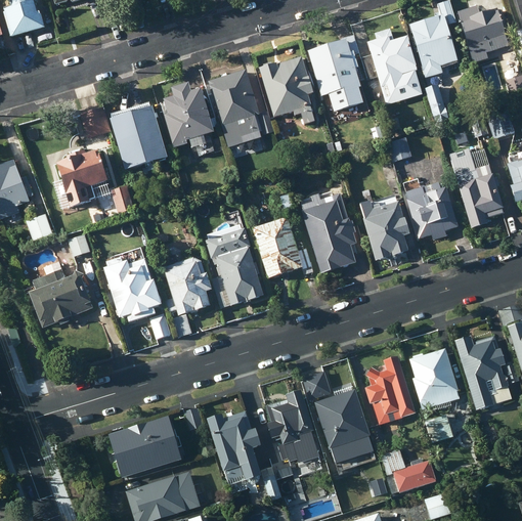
[(8,0),(10,7),(3,8),(11,36),(45,27),(40,9),(37,10),(34,0),(8,0)]
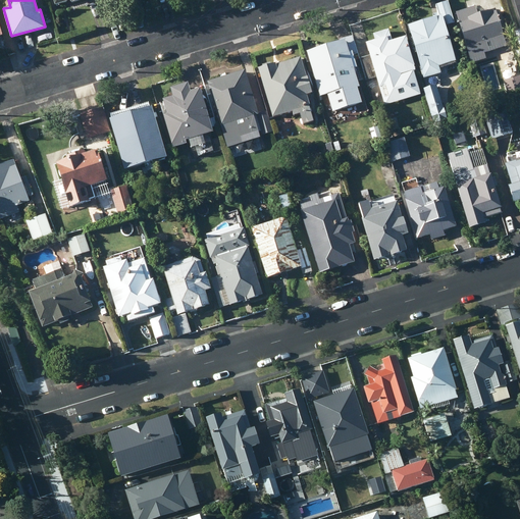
[(454,21),(448,0),(445,0),(435,3),(438,14),(443,13),(446,23),(454,21)]
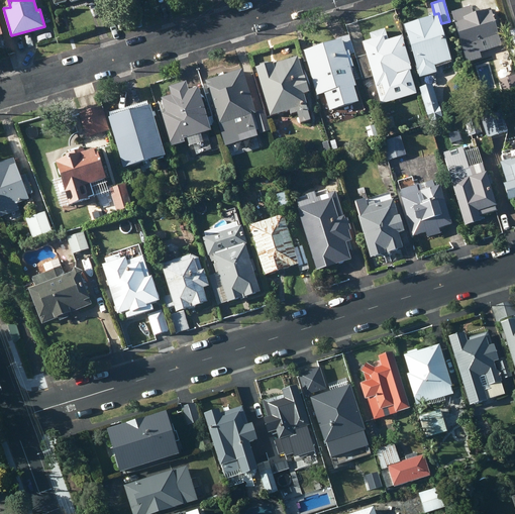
[(480,50),(501,43),(491,7),(474,12),(471,3),(451,9),(466,61),(481,57),(480,50)]
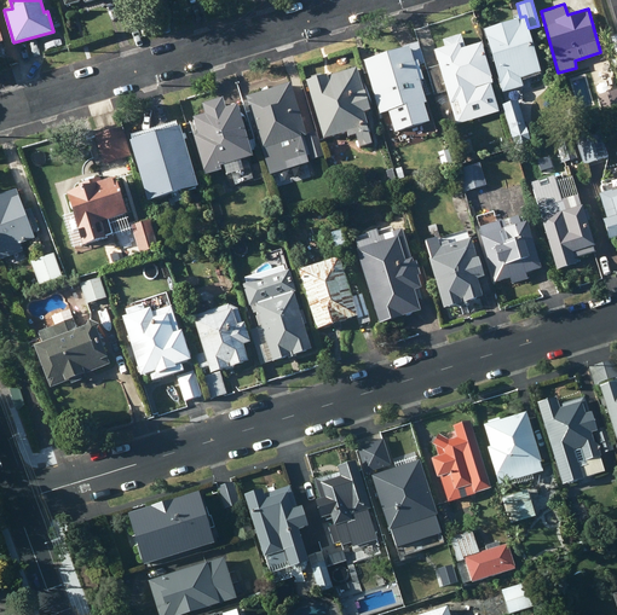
[(525,16),(485,28),(489,42),(486,44),(491,59),(494,59),(503,90),(523,85),(520,76),(541,70),(525,16)]
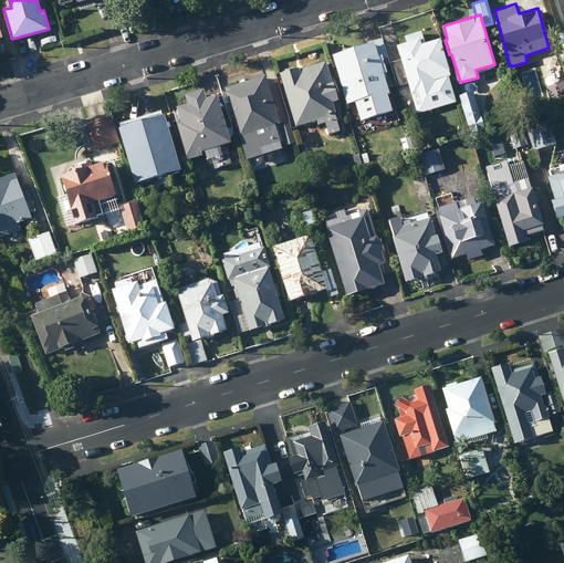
[(451,75),(440,38),(425,42),(421,29),(404,34),(406,41),(397,43),(401,58),(389,61),(397,89),(403,87),(404,90),(408,87),(406,82),(408,81),(408,82),(426,76),(427,82),(451,75)]
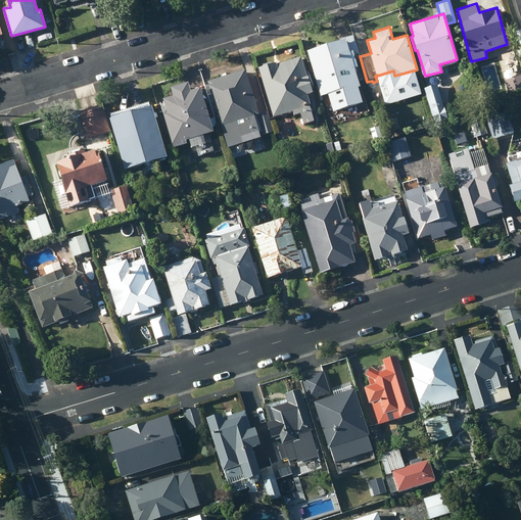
[(342,40),(306,50),(320,95),(360,84),(356,67),(358,66),(353,51),(358,49),(352,33),(341,37),(342,40)]
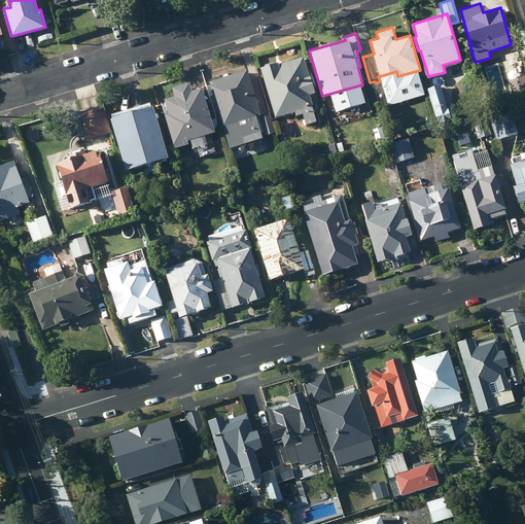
[(278,62),(260,67),(275,117),(295,111),(296,115),(303,113),(306,124),(316,120),(309,95),(315,93),(310,75),(309,75),(303,56),(278,63),(278,62)]
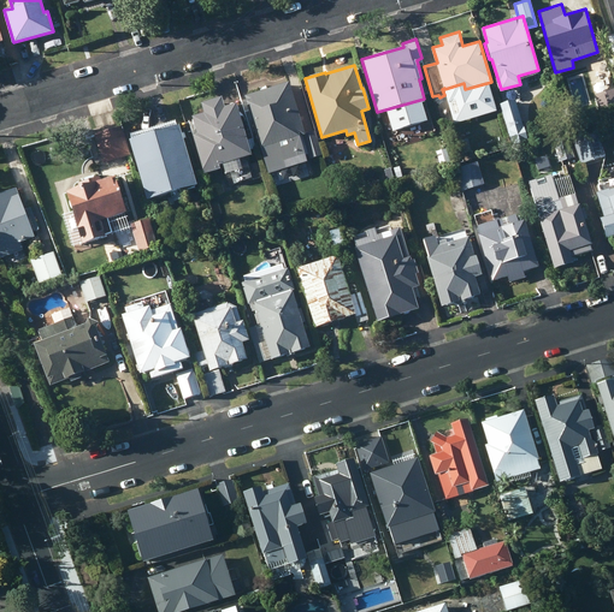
[(289,81),(244,94),(269,172),(307,160),(300,136),(305,134),(289,81)]
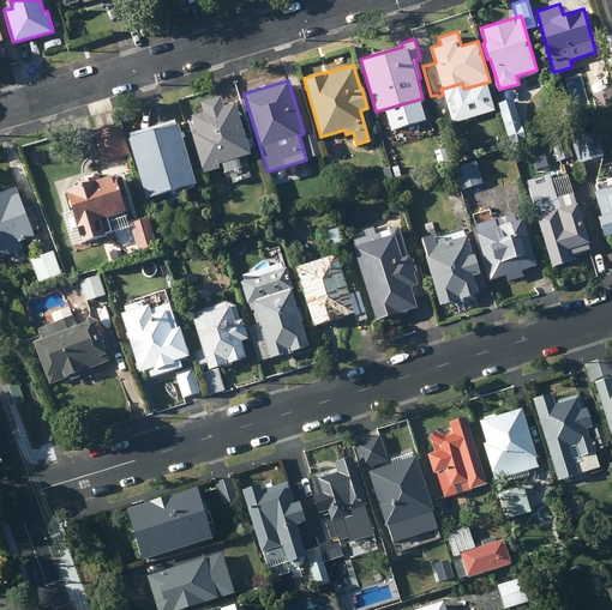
[(611,85),(592,92),(597,108),(611,102),(611,85)]
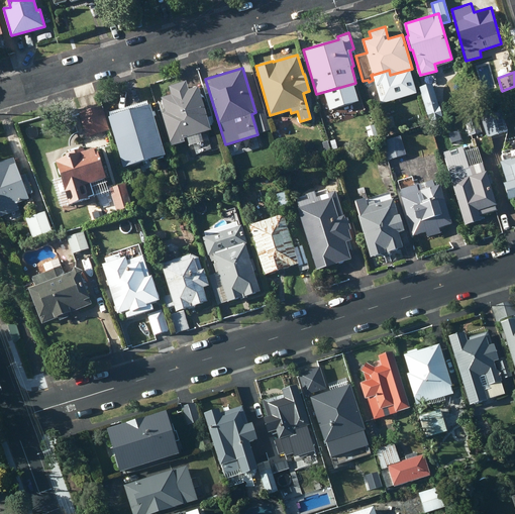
[(212,130),(199,87),(189,89),(186,81),(169,87),(171,95),(161,98),(166,112),(162,113),(172,146),(185,141),(184,138),(187,137),(190,145),(203,141),(201,133),(212,130)]
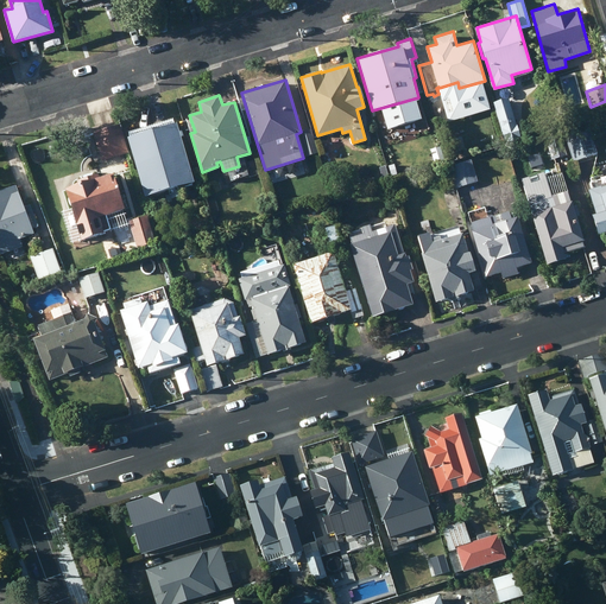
[(509,96),(492,101),(505,142),(521,138),(509,96)]
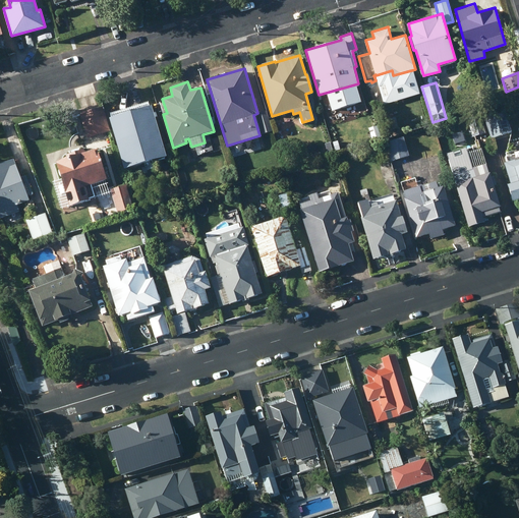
[(149,102),(109,113),(124,169),(167,157),(153,105),(150,106),(149,102)]
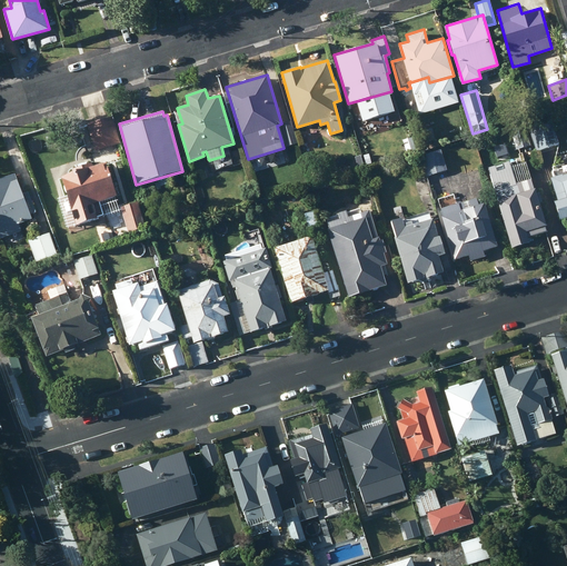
[(119,141),(111,115),(87,122),(95,149),(119,141)]
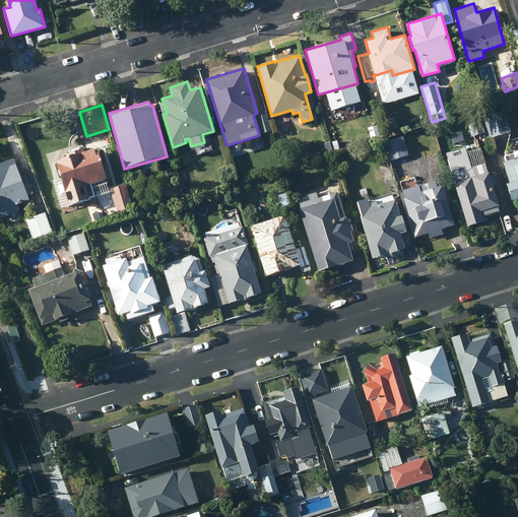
[(503,110),(482,116),(490,136),(509,130),(503,110)]
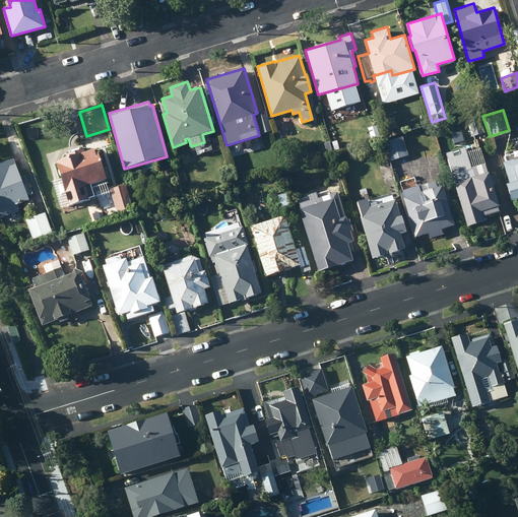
[(266,112),(255,115),(261,134),(272,131),(266,112)]
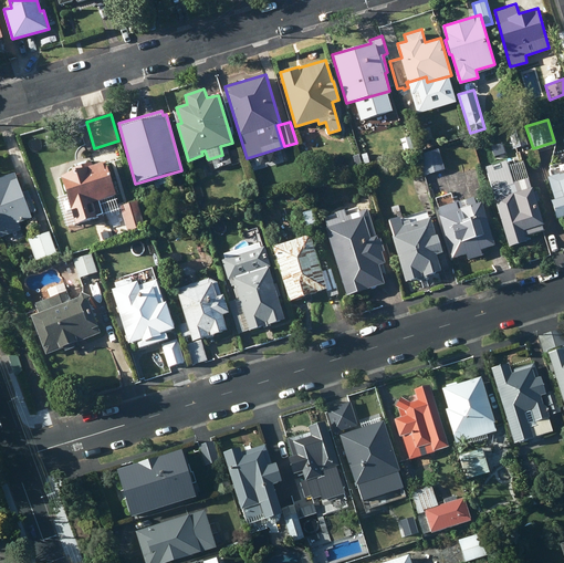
[(521,126),(509,131),(513,147),(526,143),(521,126)]
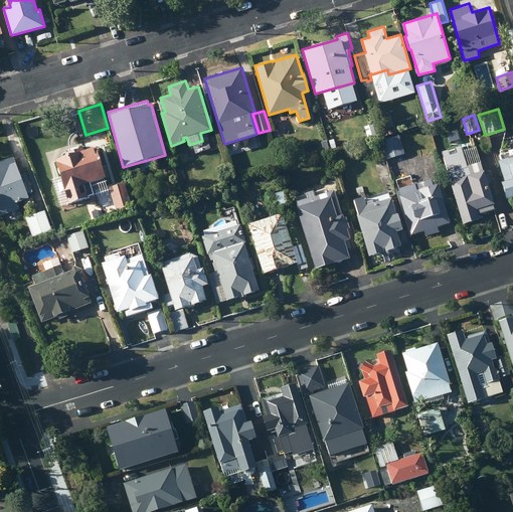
[(214,133),(206,136),(210,148),(218,146),(214,133)]
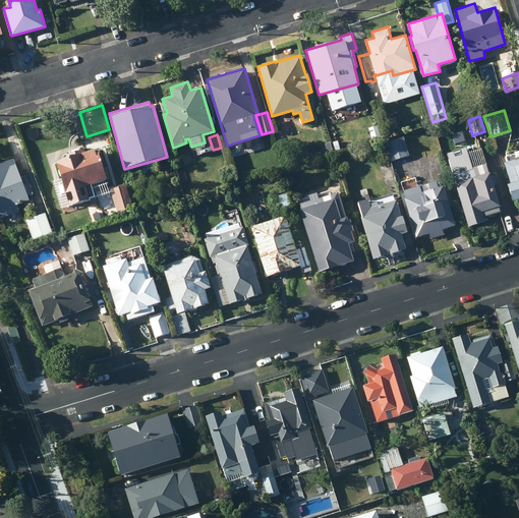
[(403,135),(384,140),(389,160),(408,156),(403,135)]
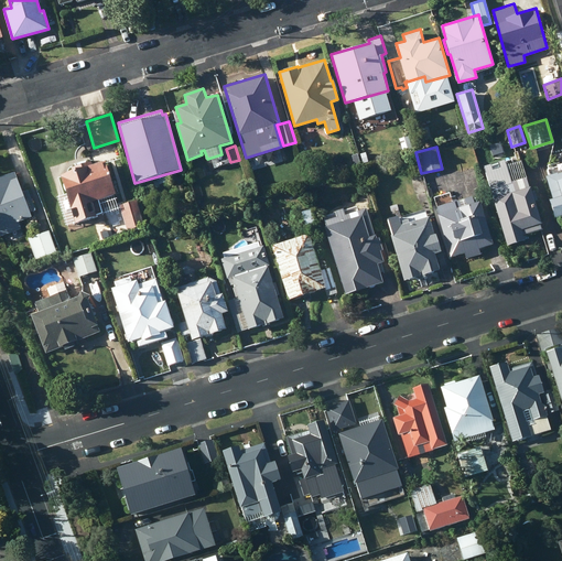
[(73,172),(61,175),(76,224),(97,217),(96,214),(103,212),(98,201),(116,195),(106,162),(93,166),(90,160),(71,166),(73,172)]
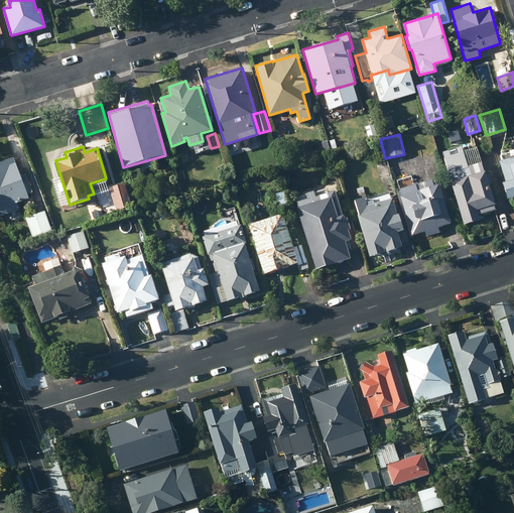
[(389,173),(383,154),(373,157),(379,176),(389,173)]
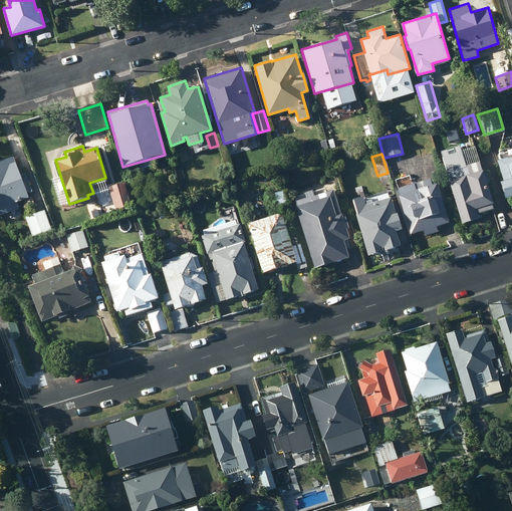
[(511,155),(498,160),(504,181),(502,181),(507,198),(511,196),(511,155)]
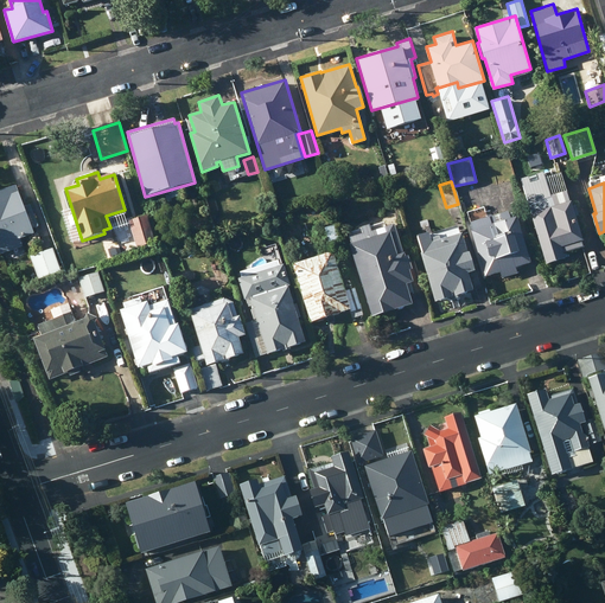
[(10,186),(0,188),(0,252),(17,248),(13,239),(27,235),(25,229),(32,226),(25,205),(17,207),(10,186)]
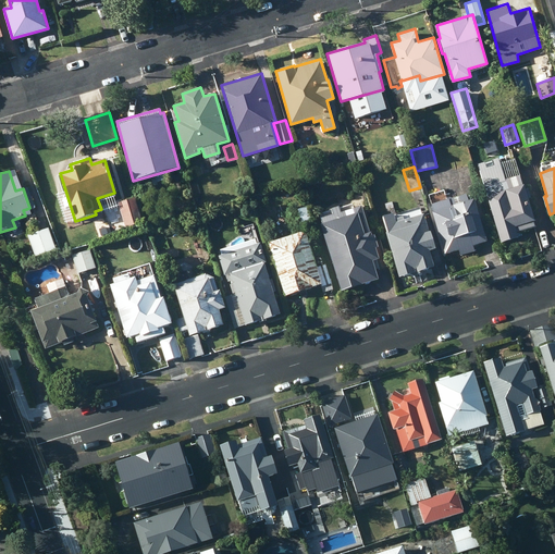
[(521,173),(484,185),(501,243),(519,237),(518,231),(537,225),(521,173)]
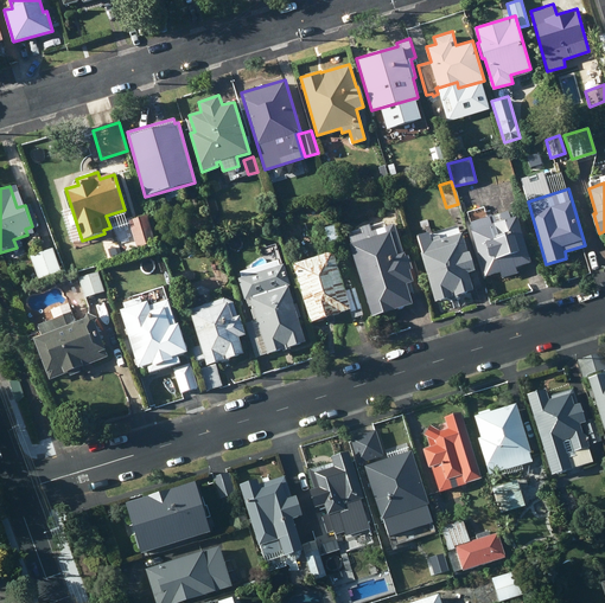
[(504,211),(465,223),(481,277),(492,274),(494,278),(514,273),(511,268),(527,263),(513,217),(507,219),(504,211)]
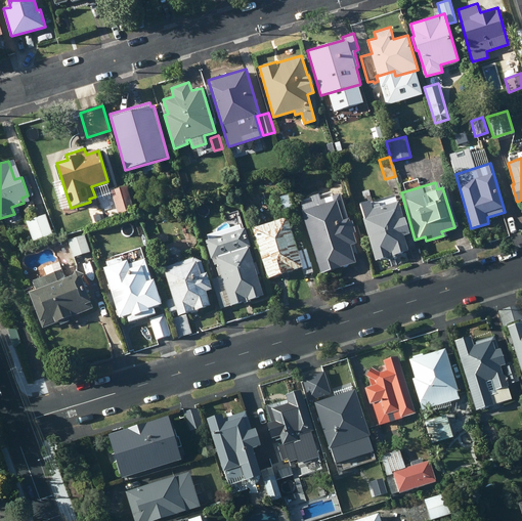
[(128,185),(115,189),(121,211),(134,207),(128,185)]
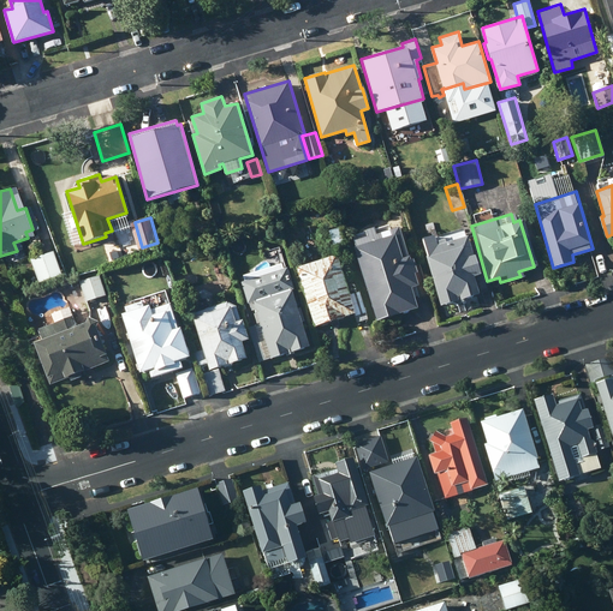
[(361,240),(346,244),(370,325),(412,312),(406,292),(412,289),(409,277),(411,276),(408,263),(405,264),(404,261),(402,259),(393,231),(384,233),(381,227),(359,233),(361,240)]
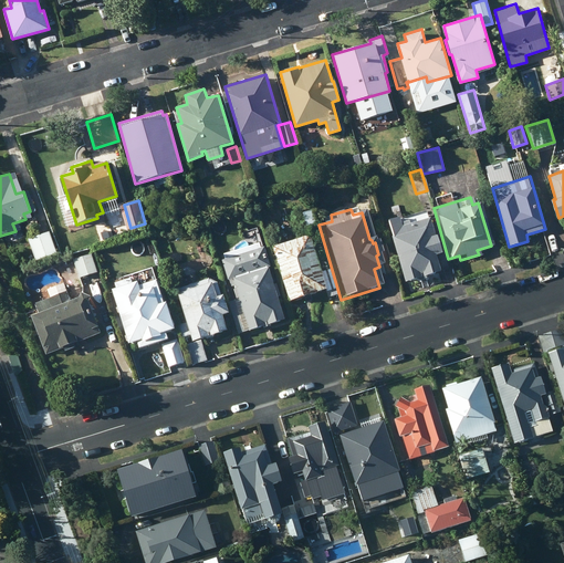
[(420,211),(382,223),(400,284),(436,273),(431,258),(437,257),(432,238),(430,239),(425,220),(423,220),(420,211)]
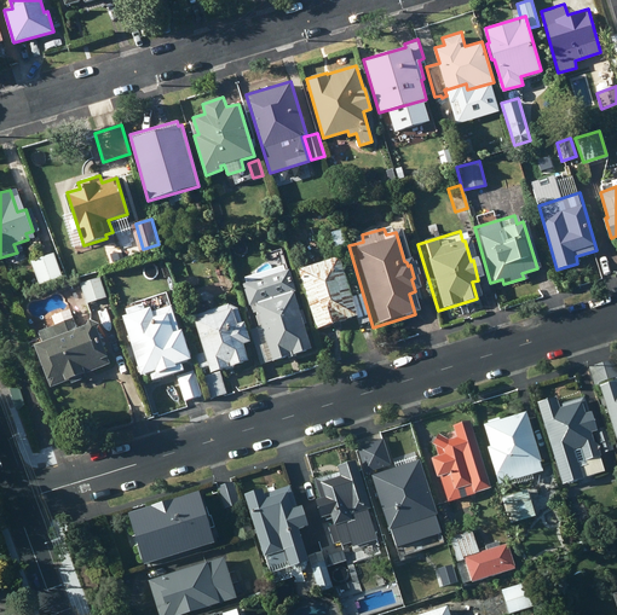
[(52,250),(29,259),(38,283),(61,274),(52,250)]
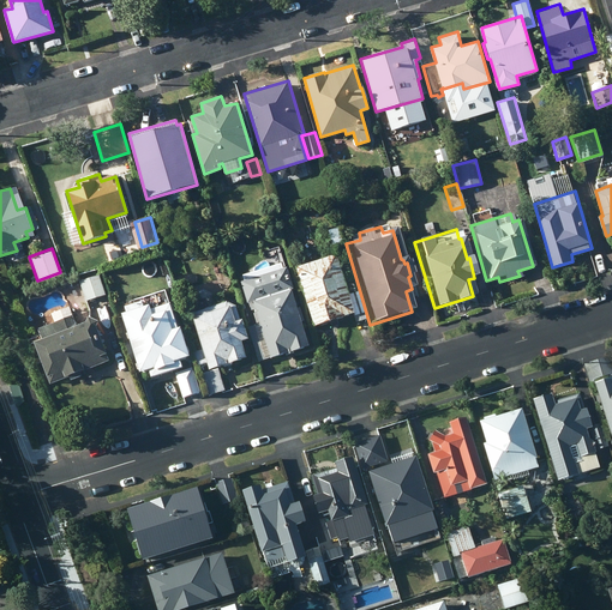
[(333,255),(292,269),(310,327),(351,314),(333,255)]
